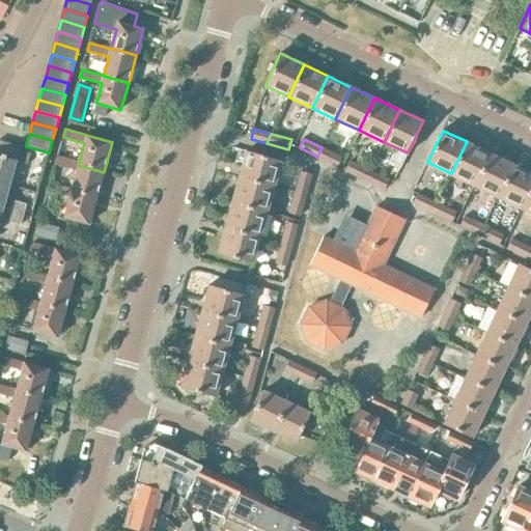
[(0,182),(9,185),(16,161),(28,164),(30,154),(18,150),(20,144),(0,140),(0,182)]
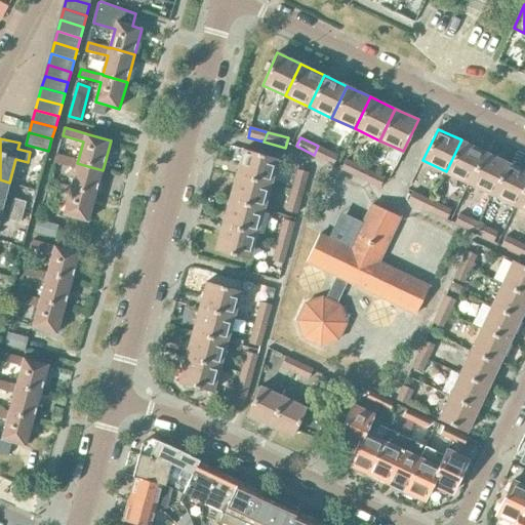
[(484,151),(461,139),(446,171),(470,183),(484,151)]
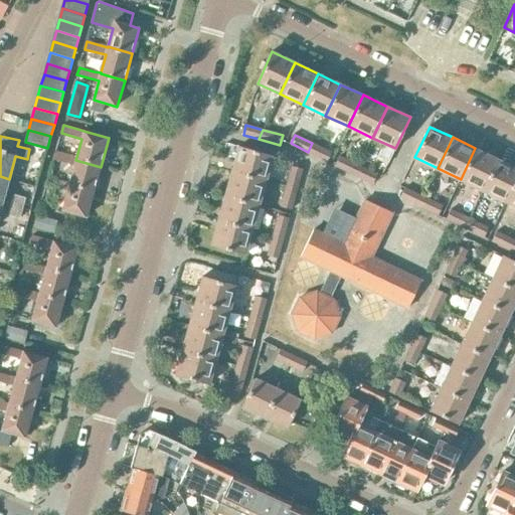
[(312,143),(308,152),(327,161),(331,152),(312,143)]
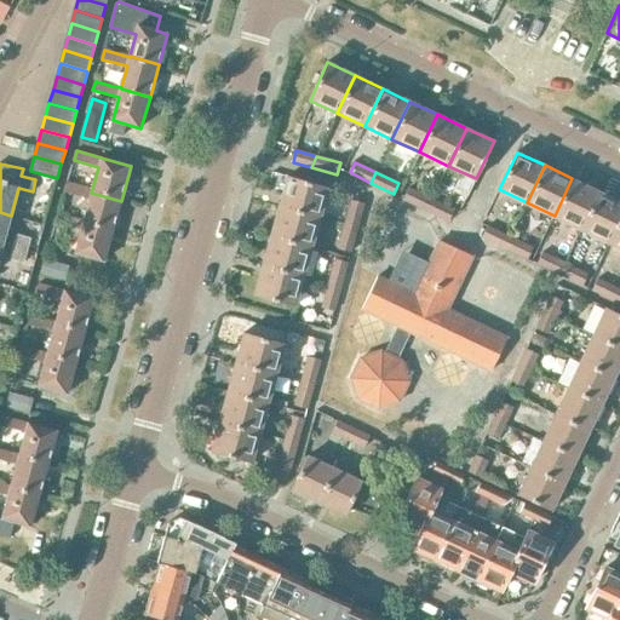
[(280,206),(320,218),(328,188),(288,177),(280,206)]
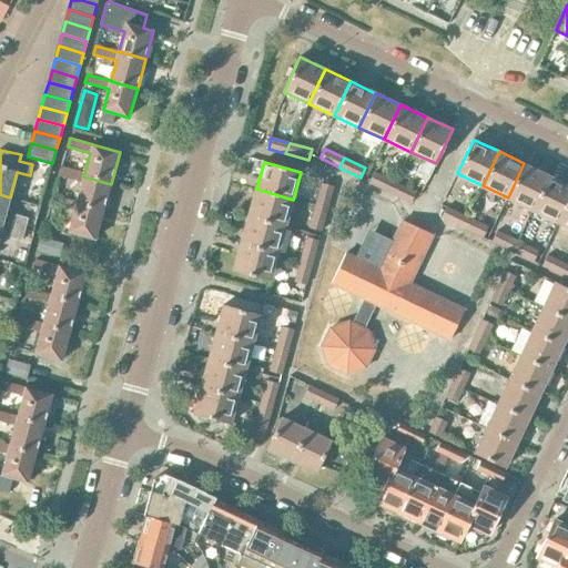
[(524,163),(508,198),(534,210),(549,175),(524,163)]
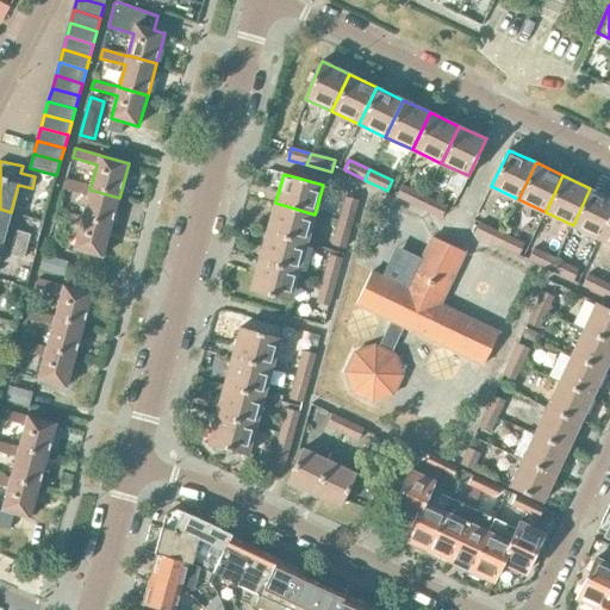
[(82,219),(111,228),(119,198),(89,190),(91,186),(67,180),(64,188),(88,195),(82,217),(82,219)]
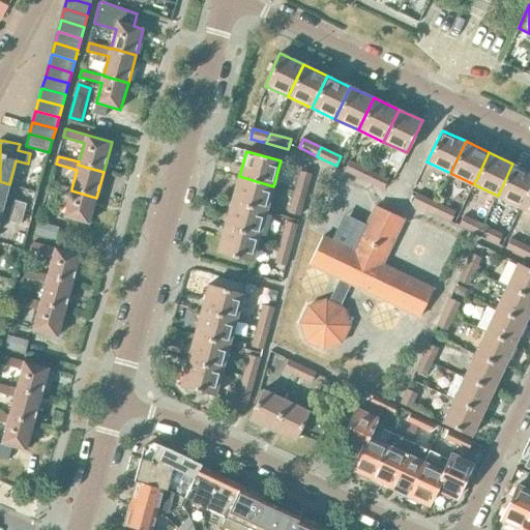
[(345,169),(366,179),(371,171),(349,160),(345,169)]
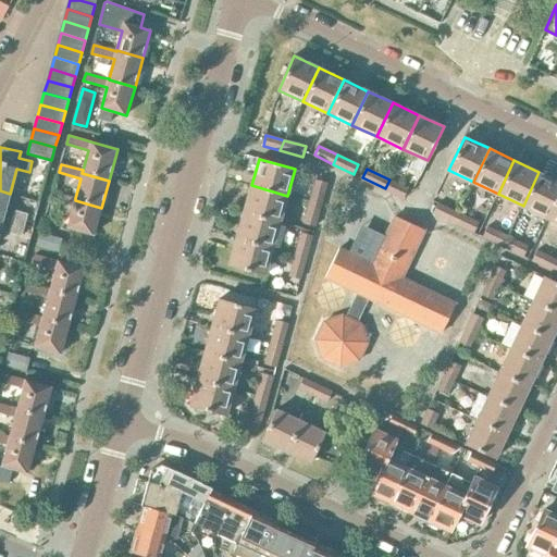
[(548,218),(556,198),(556,180),(539,172),(523,206),(548,218)]
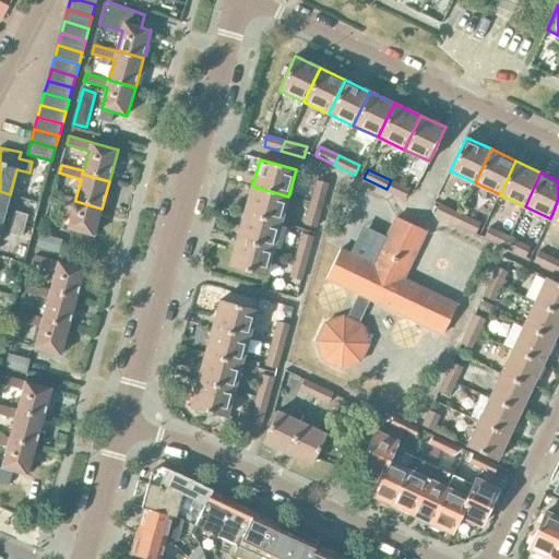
[(411,189),(391,180),(387,189),(406,199),(411,189)]
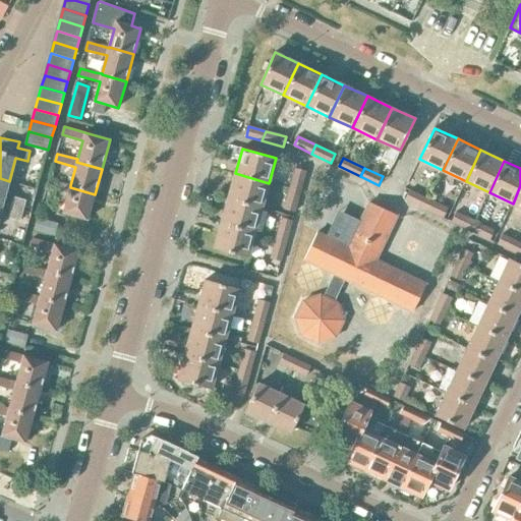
[(291,189),(301,192),(306,172),(296,169),(291,189)]
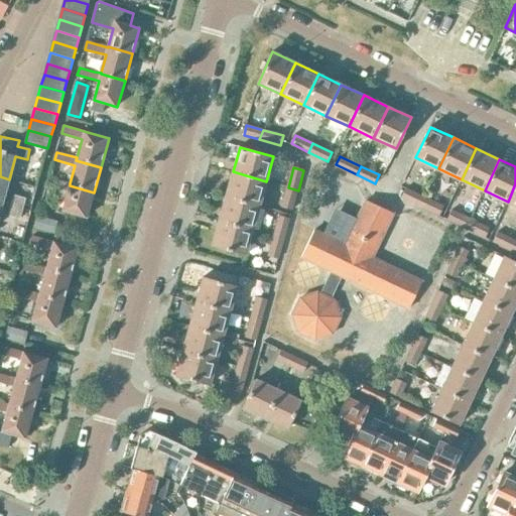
[(266,181),(233,171),(227,197),(259,206),(266,181)]
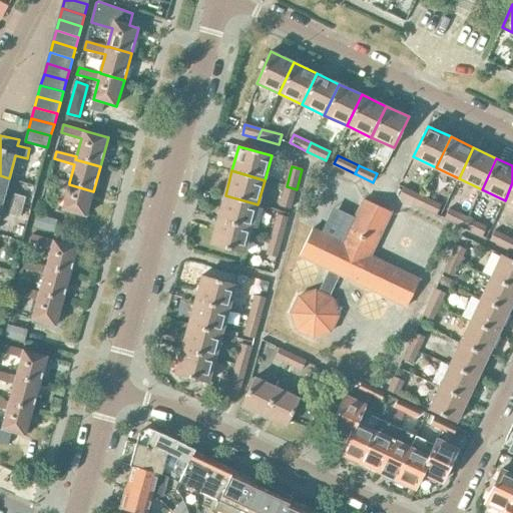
[(0,200),(2,201),(9,178),(0,175),(0,200)]
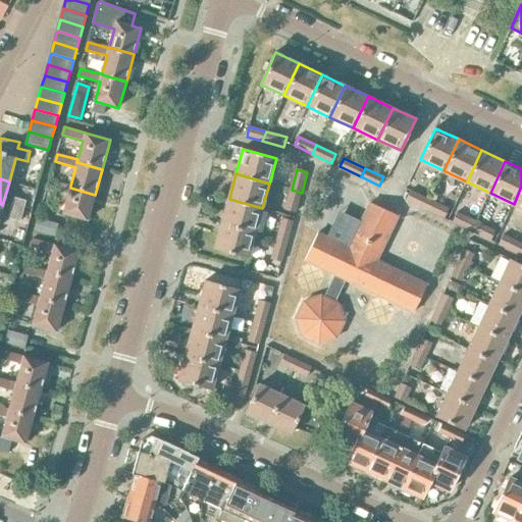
[(70,188),(70,186),(63,184),(50,179),(48,188),(68,193),(63,213),(88,219),(95,195),(70,188)]
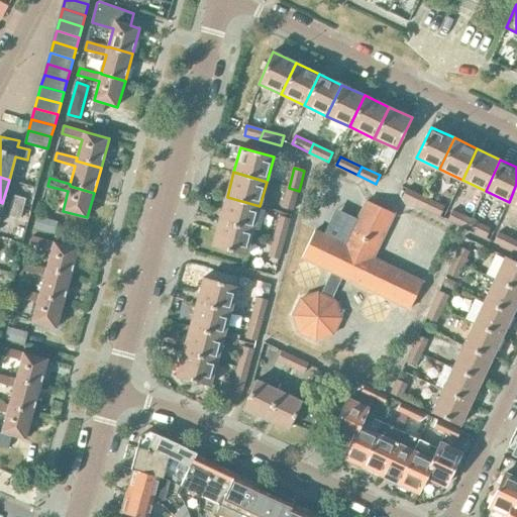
[(422,206),(426,196),(408,187),(403,197),(422,206)]
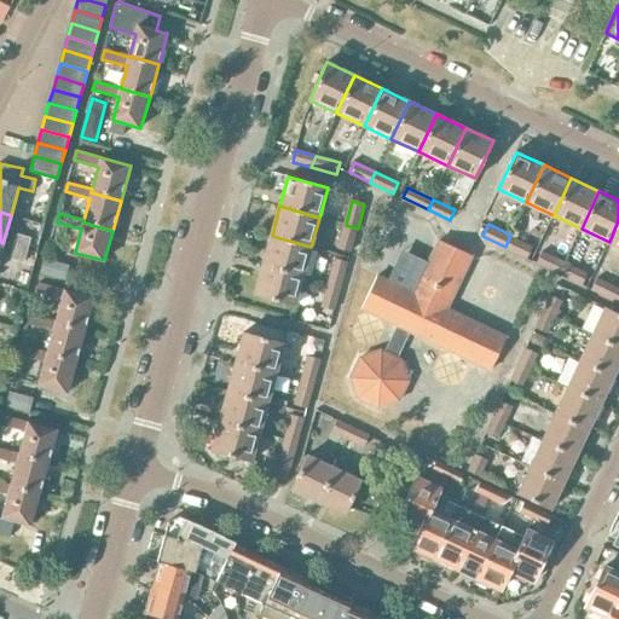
[(358,229),(346,225),(339,248),(351,252),(358,229)]
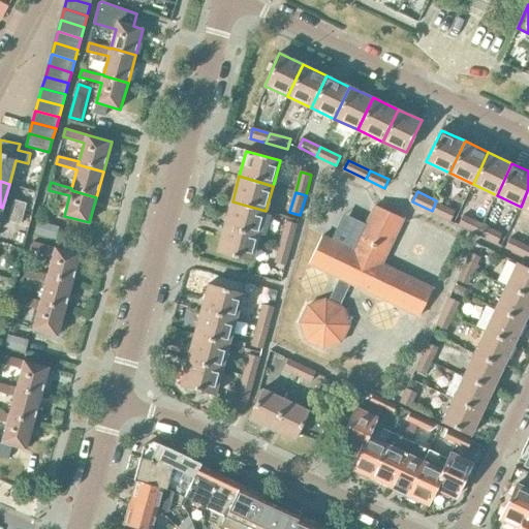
[(14,199),(11,210),(23,213),(26,203),(14,199)]
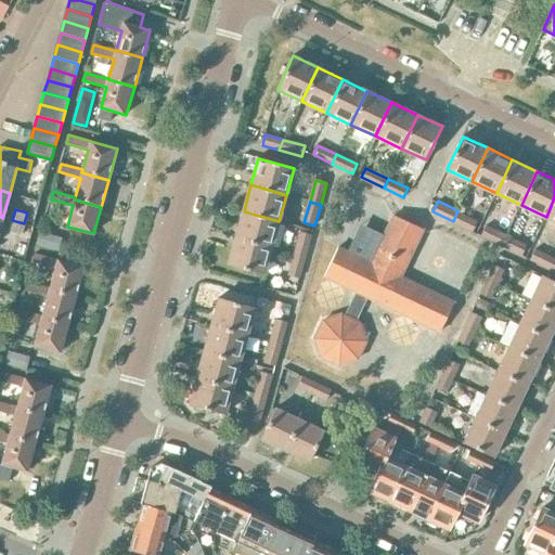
[(457,210),(453,221),(473,230),(477,220),(457,210)]
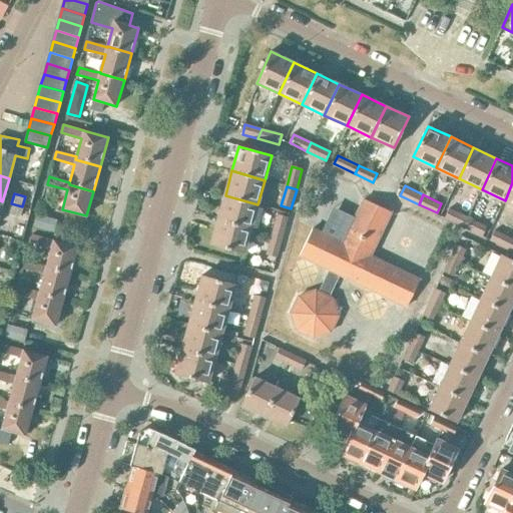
[(258,204),(225,195),(218,219),(251,229),(258,204)]
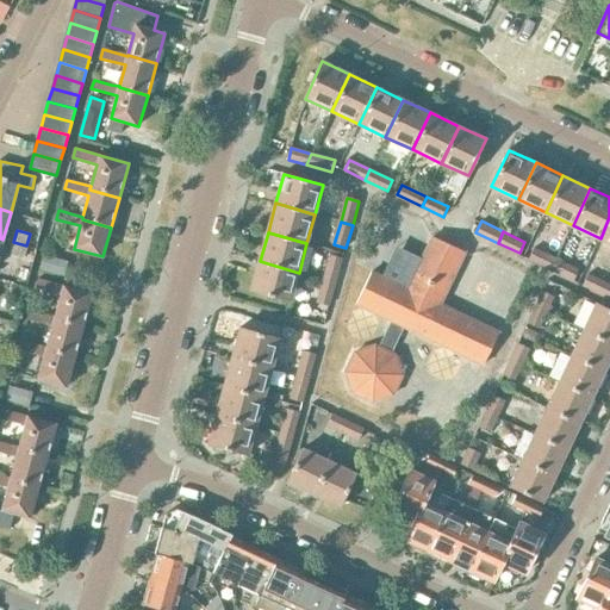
[(356,305),(391,321),(379,347),(374,343),(354,352),(343,372),(352,392),(372,402),(393,394),(402,375),(394,354),(391,352),(403,327),(405,328),(485,363),(500,331),(442,304),(467,250),(434,236),(410,288),(372,272),(356,305)]
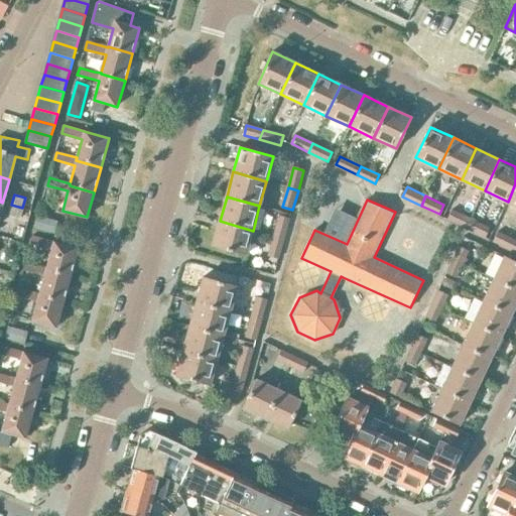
[(22,208),(11,205),(8,214),(20,218),(28,219),(30,210),(22,208)]
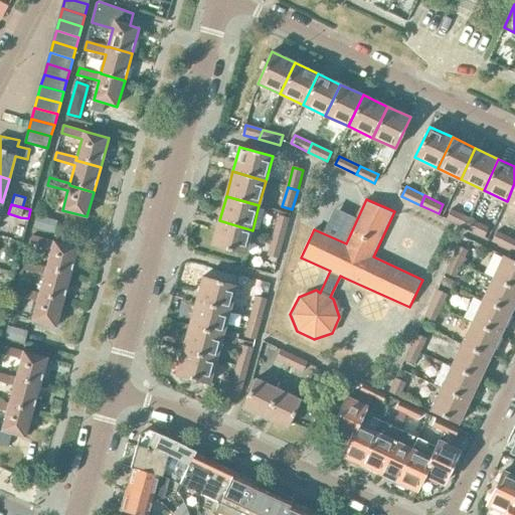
[(467,226),(471,217),(451,207),(446,217),(467,226)]
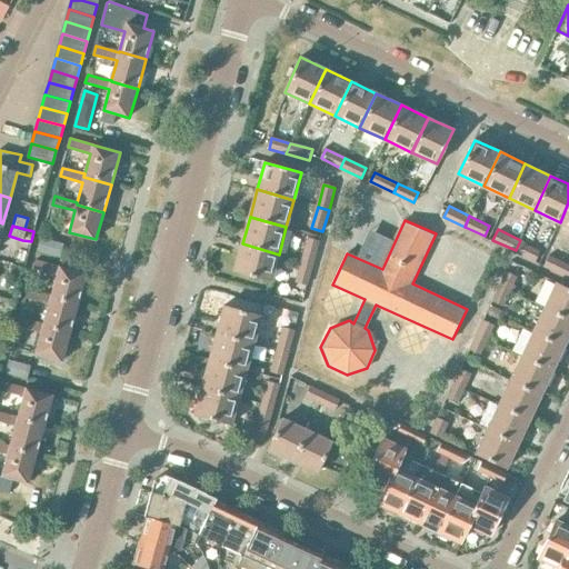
[(302,261),(313,263),(320,240),(309,238),(302,261)]
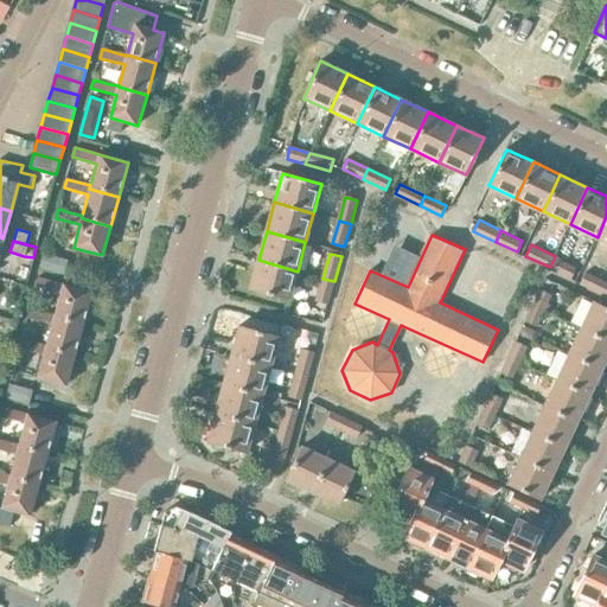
[(45,255),(42,268),(65,274),(69,262),(45,255)]
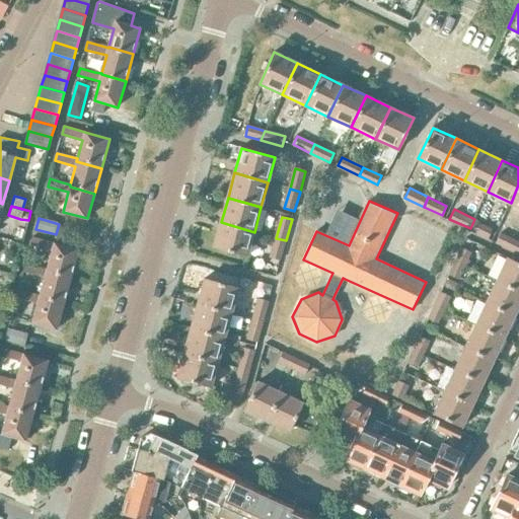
[(493,227),(474,219),(470,228),(489,237),(493,227)]
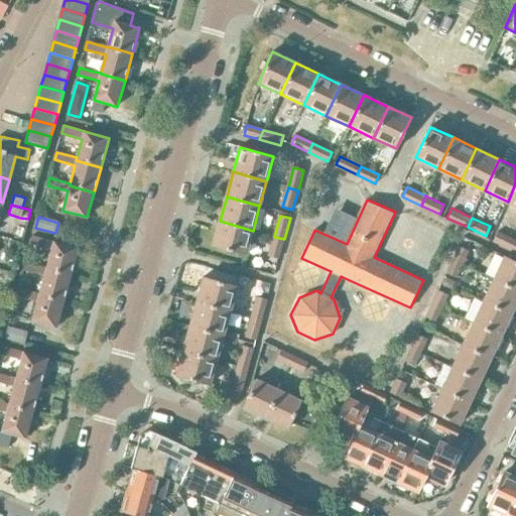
[(246,255),(253,231),(220,221),(213,246),(246,255)]
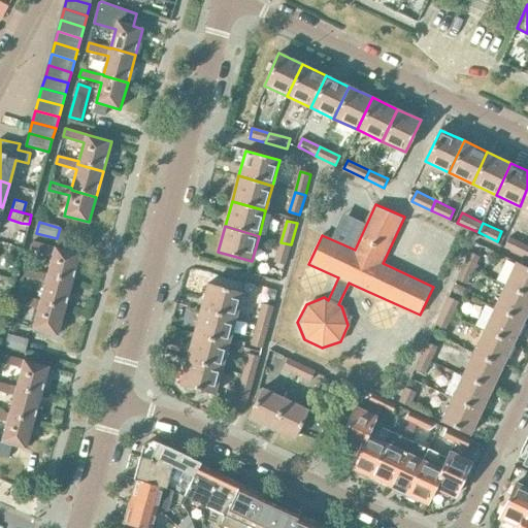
[(504,244),(525,255),(527,249),(527,243),(509,235),(504,244)]
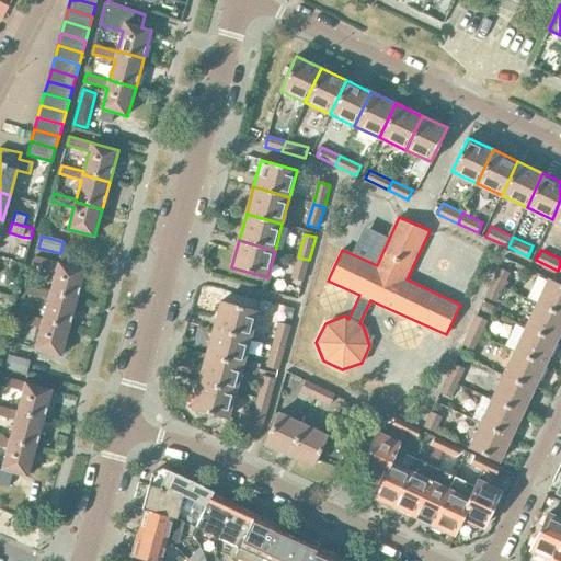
[(57,271),(52,292),(77,298),(86,270),(50,260),(36,256),(34,264),(49,268),(57,271)]
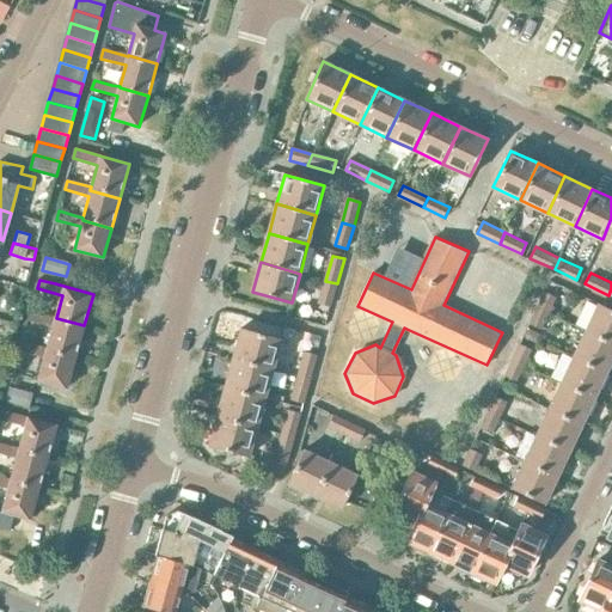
[(331,307),(337,283),(325,281),(319,304),(331,307)]
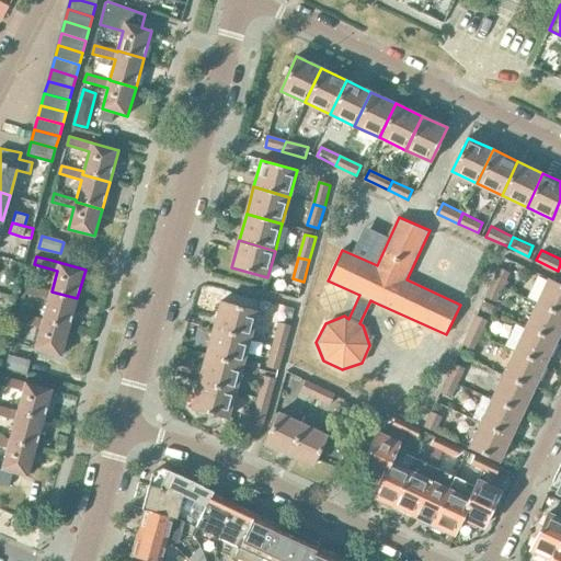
[(491,282),(502,287),(510,273),(497,267),(491,282)]
